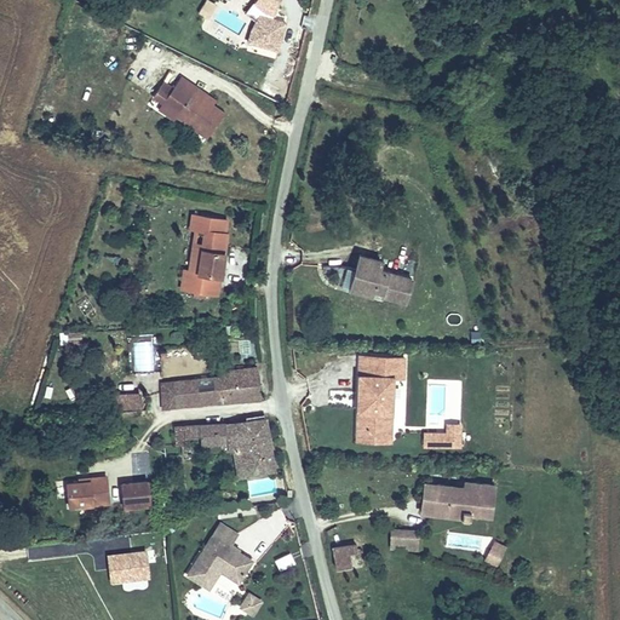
[(213,4),(208,0),(205,0),(196,13),(204,18),(213,4)]
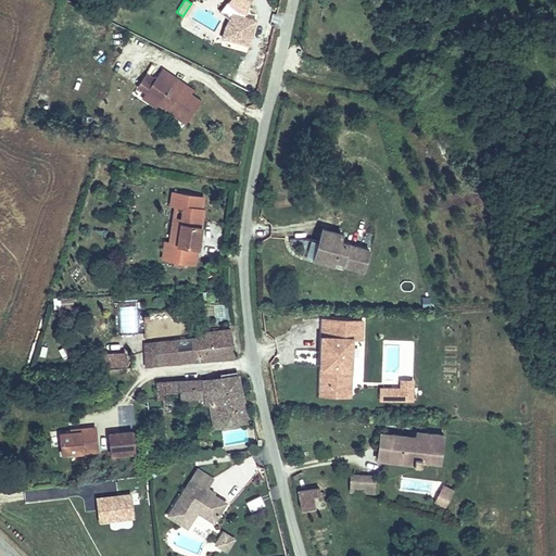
[(252,0),(232,0),(223,13),(231,21),(223,39),(248,48),(256,24),(245,20),(252,0)]
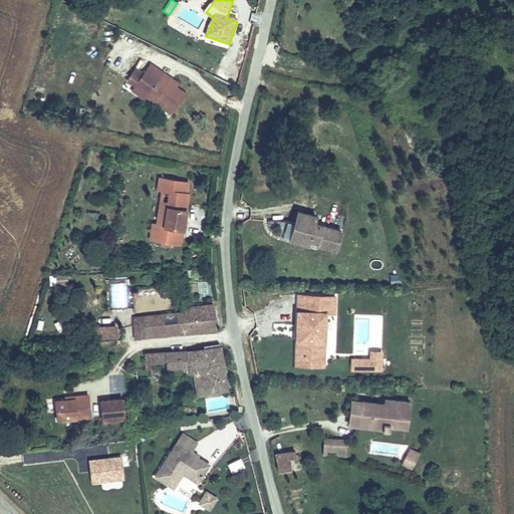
[(167,78),(147,64),(135,82),(148,91),(144,97),(171,115),(184,95),(174,88),(164,82),(167,78)]
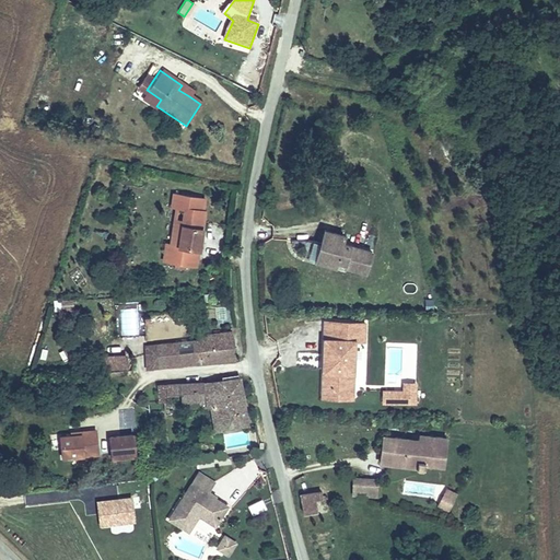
[(191,92),(182,85),(178,90),(189,96),(191,92)]
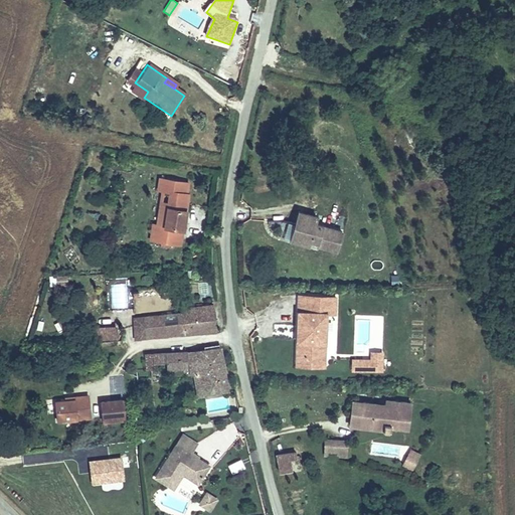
[(148,92),(135,82),(130,92),(142,100),(144,98),(148,92)]
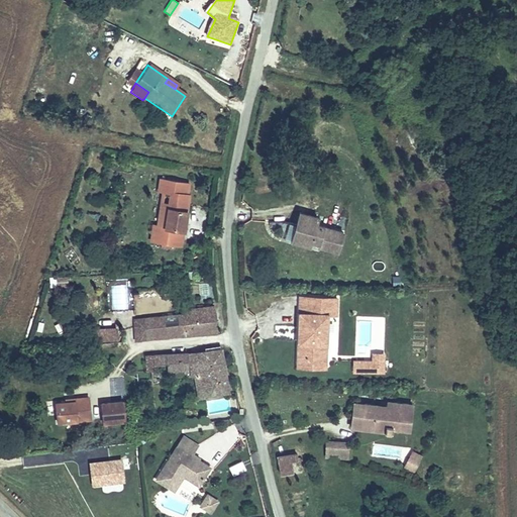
[(187,179),(159,175),(158,186),(165,187),(172,188),(168,221),(161,220),(159,235),(182,238),(188,190),(186,189),(187,179)]
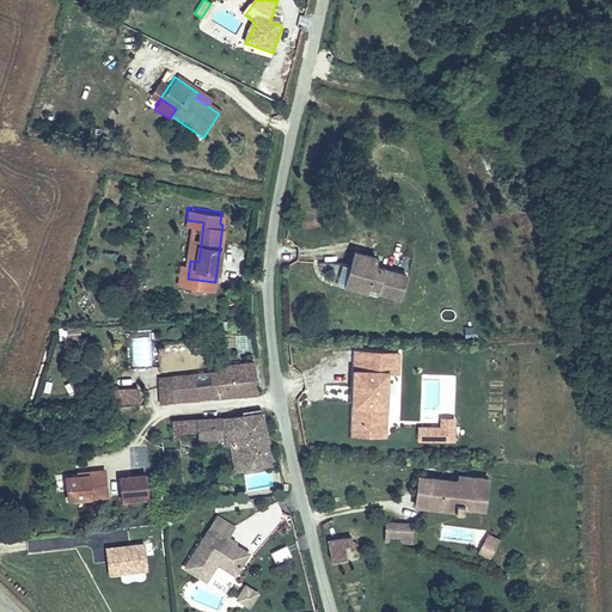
[(203,222),(195,221),(190,261),(199,262),(203,222)]
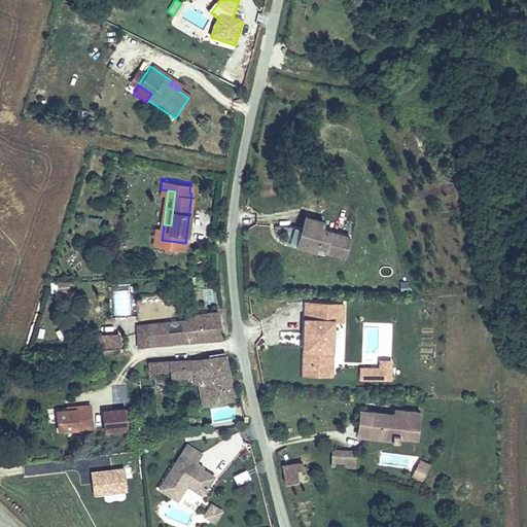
[(326,217),(308,212),(300,242),(318,247),(319,242),(327,244),(326,247),(347,252),(352,233),(324,224),(326,217)]
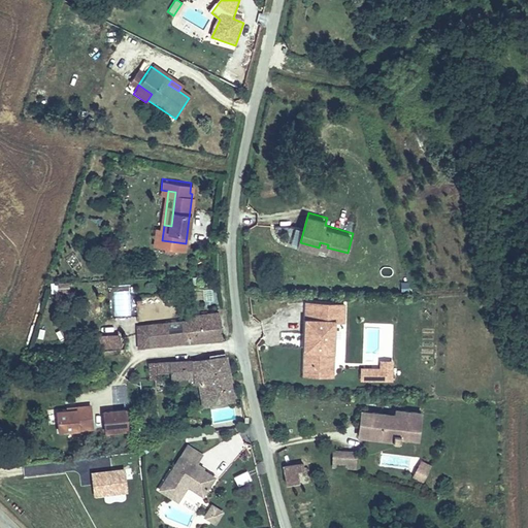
[(392,276),(393,268),(383,266),(382,274),(392,276)]
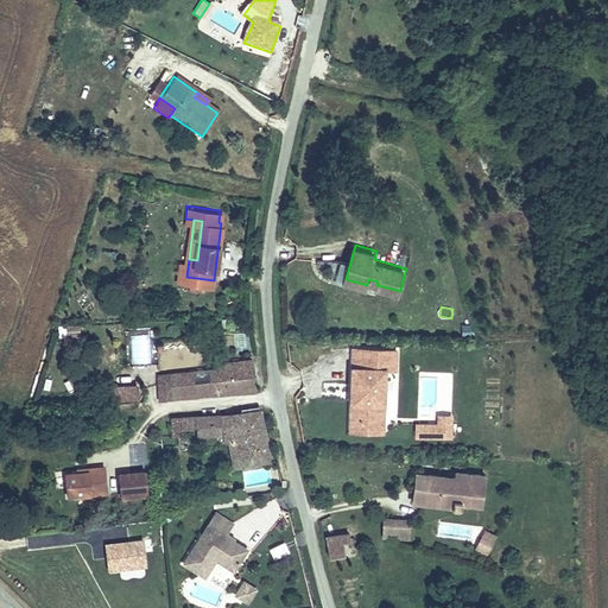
[(75,323),(64,323),(64,335),(76,335),(75,323)]
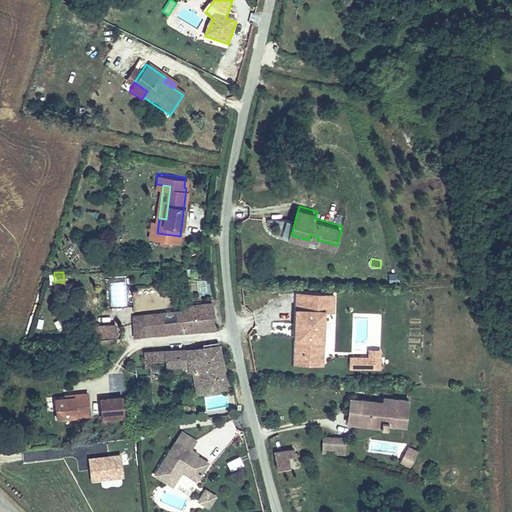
[(295,294),(293,355),(312,355),(322,346),(322,311),(331,312),(331,295),(295,294)]
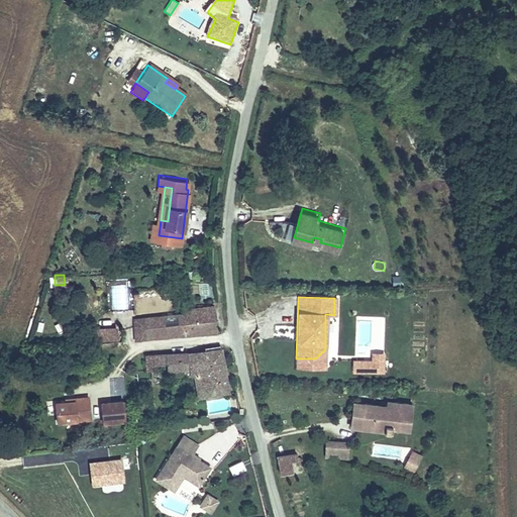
[(214,304),(182,307),(183,321),(177,321),(178,332),(216,330),(214,304)]
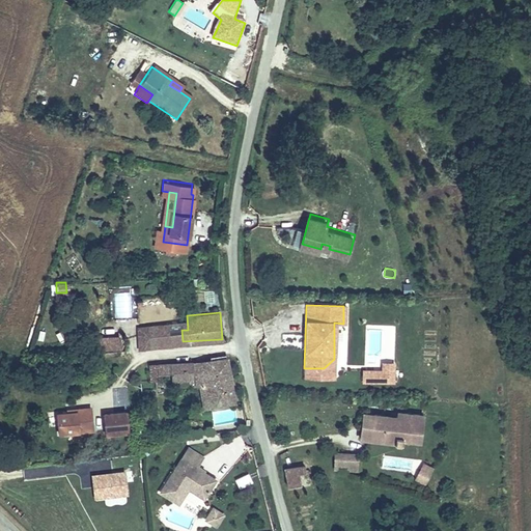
[(180,319),(168,320),(169,342),(183,341),(182,330),(188,330),(187,315),(180,315),(180,319)]
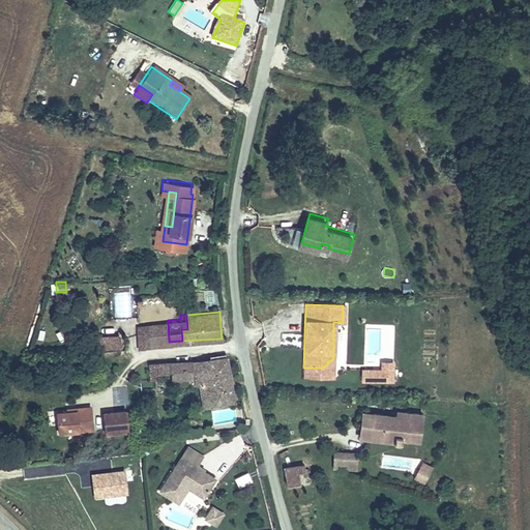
[(168,320),(147,321),(148,344),(169,342),(168,320)]
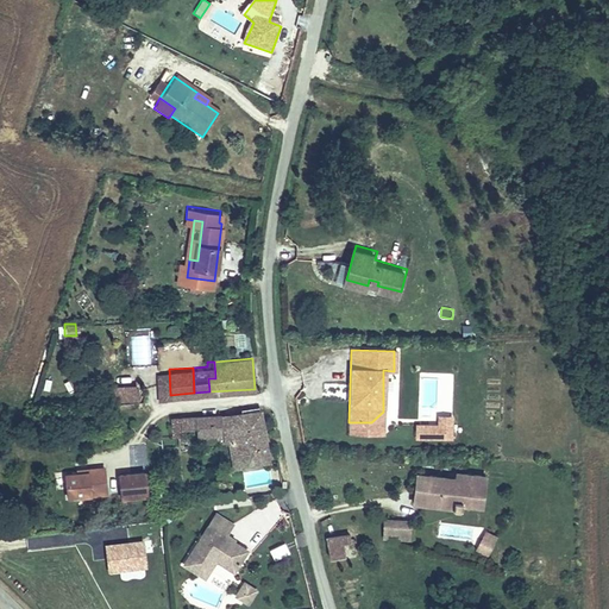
[(169,369),(156,370),(158,395),(170,395),(169,369)]
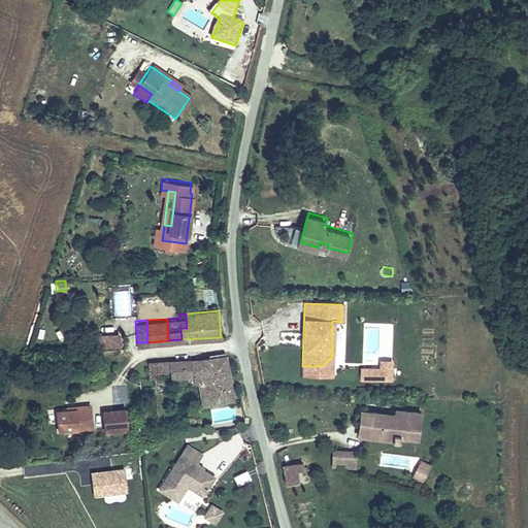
[(106,349),(121,349),(121,334),(106,334),(106,349)]
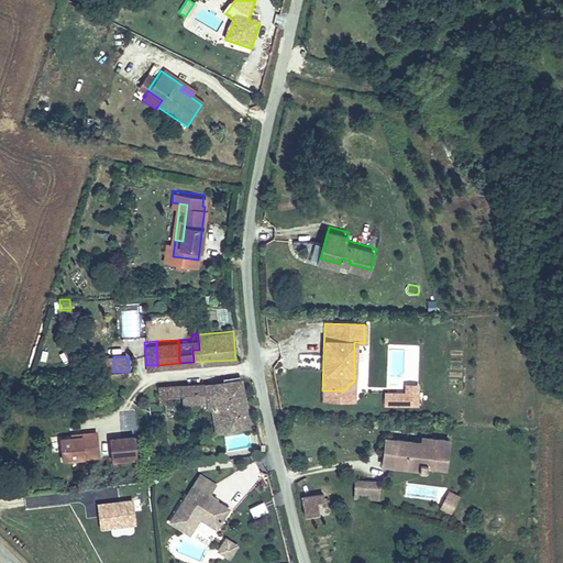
[(244,423),(236,379),(203,383),(205,393),(213,393),(214,398),(207,398),(210,427),(244,423)]
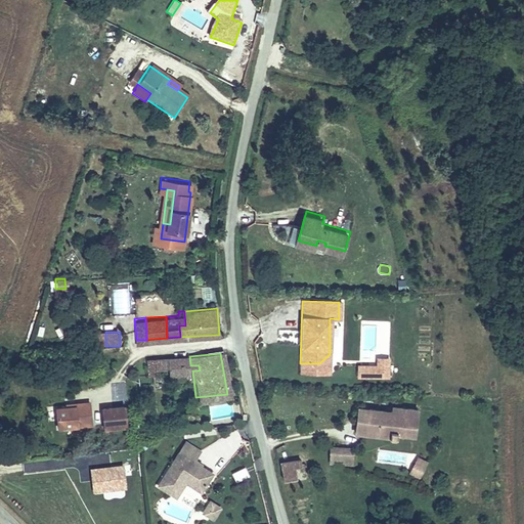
[(319,363),(300,363),(300,373),(329,374),(330,354),(319,363)]
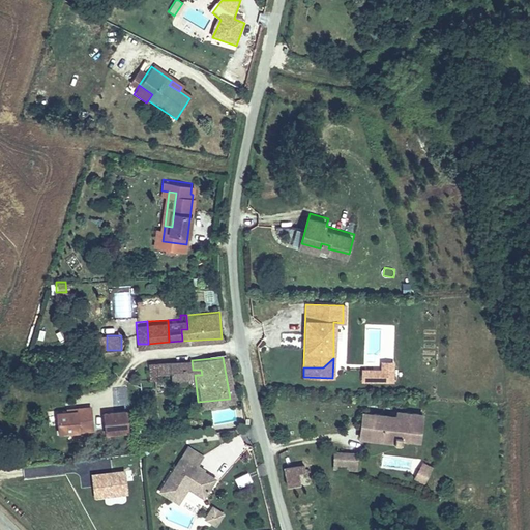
[(189,367),(188,360),(169,362),(170,377),(184,376),(183,367),(189,367)]
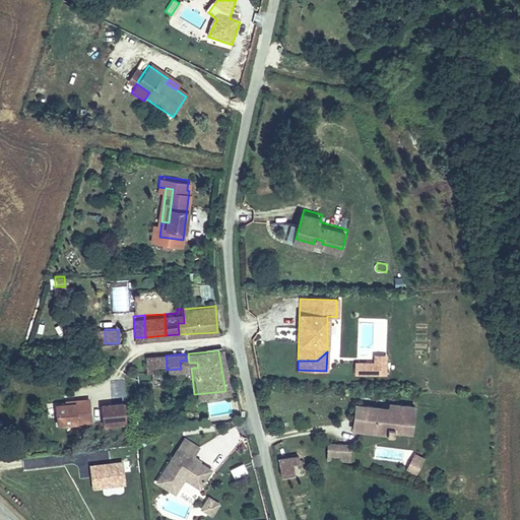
[(355,363),(354,374),(384,374),(384,364),(374,364),(355,363)]
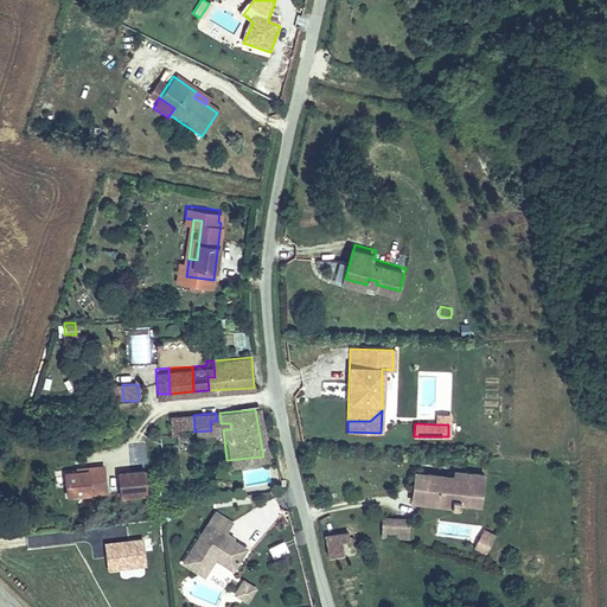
[(97,494),(96,467),(77,468),(77,473),(57,474),(61,498),(97,494)]
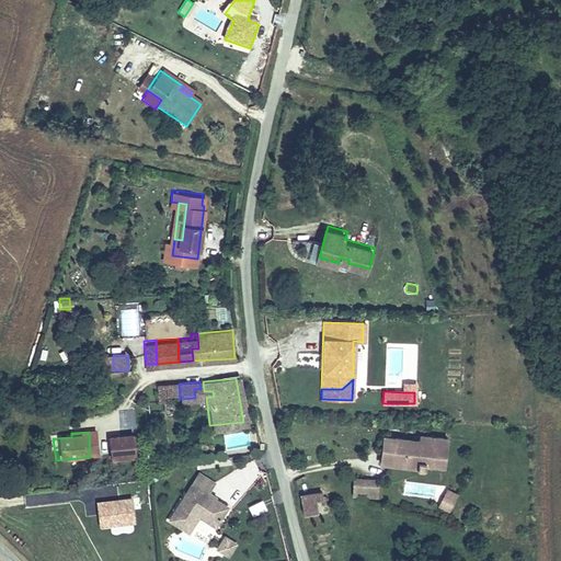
[(206,444),(205,433),(197,434),(198,444),(206,444)]
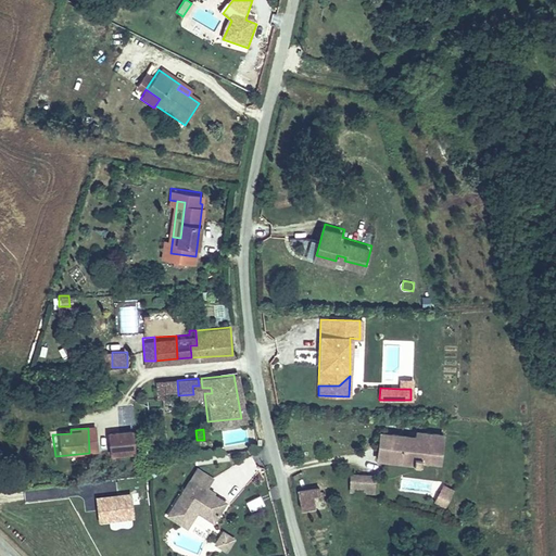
[(431,433),(416,431),(416,436),(390,433),(388,459),(413,463),(413,464),(420,465),(420,459),(428,460),(431,433)]
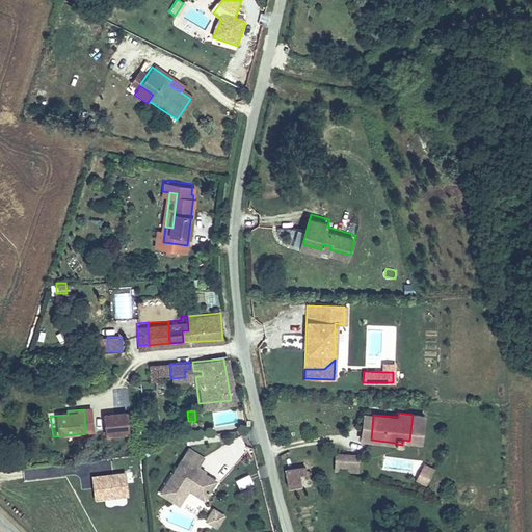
[(373,415),(363,414),(361,439),(371,440),(373,415)]
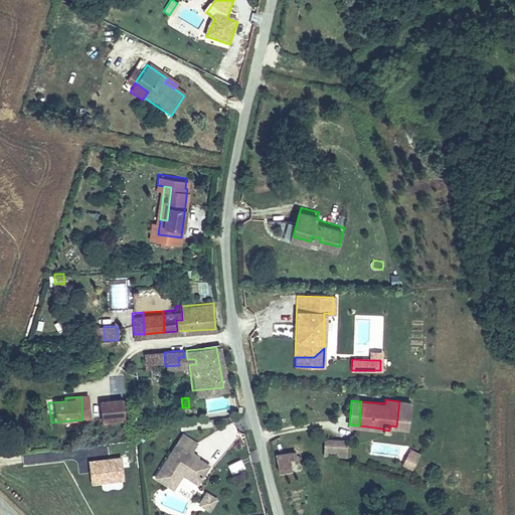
[(409,402),(399,401),(396,426),(407,427),(409,402)]
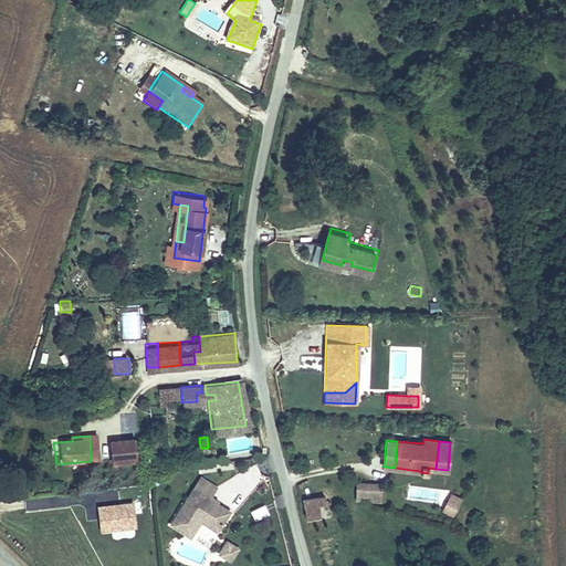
[(132,442),(107,444),(111,465),(134,463),(132,442)]
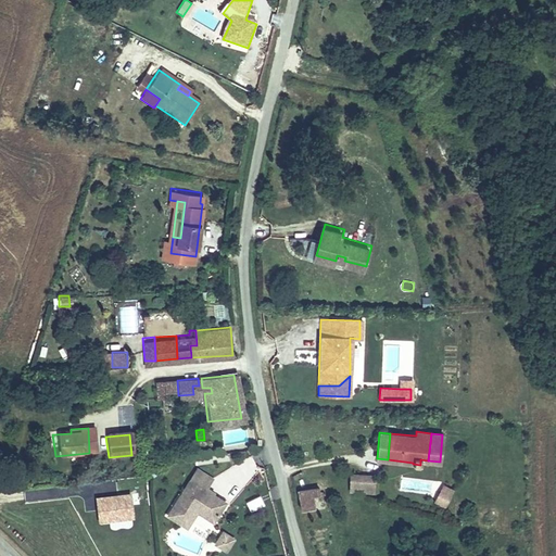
[(194,469),(166,516),(186,527),(196,512),(212,521),(223,502),(202,490),(209,479),(194,469)]
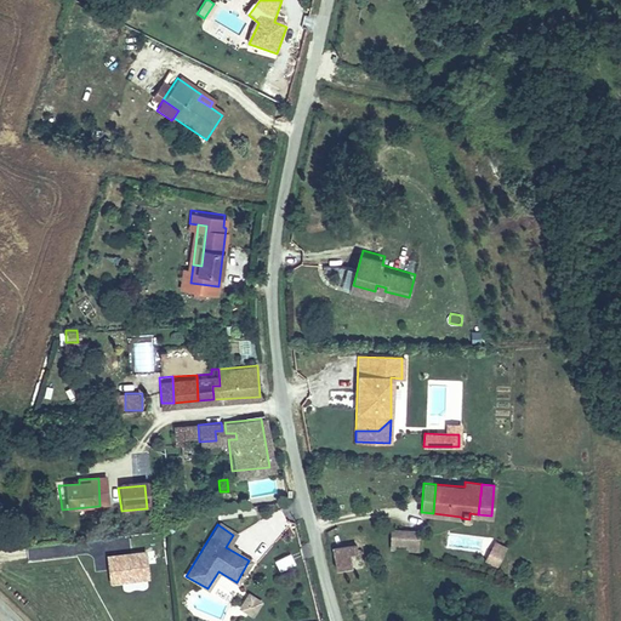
[(393,530),(392,548),(417,551),(419,533),(393,530)]
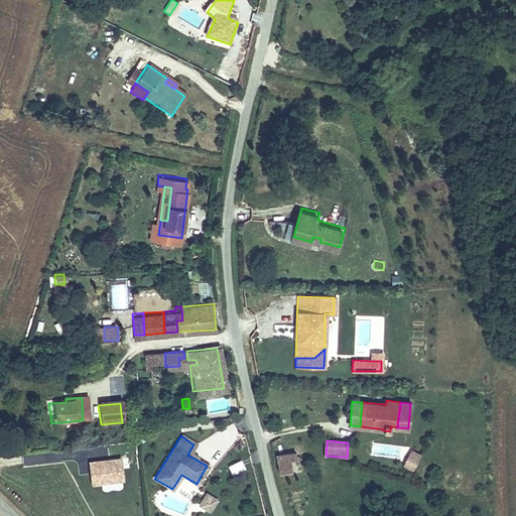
[(411,450),(407,459),(415,463),(419,455),(411,450)]
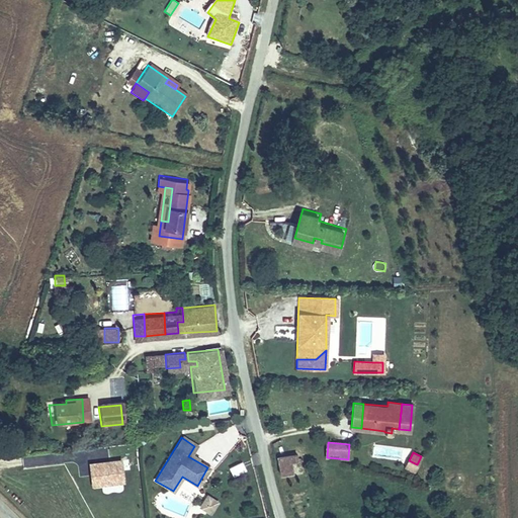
[(305,453),(284,455),(287,472),(300,469),(298,459),(306,458),(305,453)]
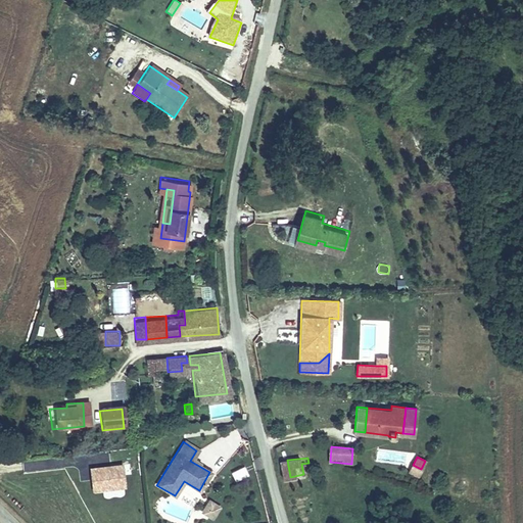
[(410,472),(418,476),(421,469),(413,465),(410,472)]
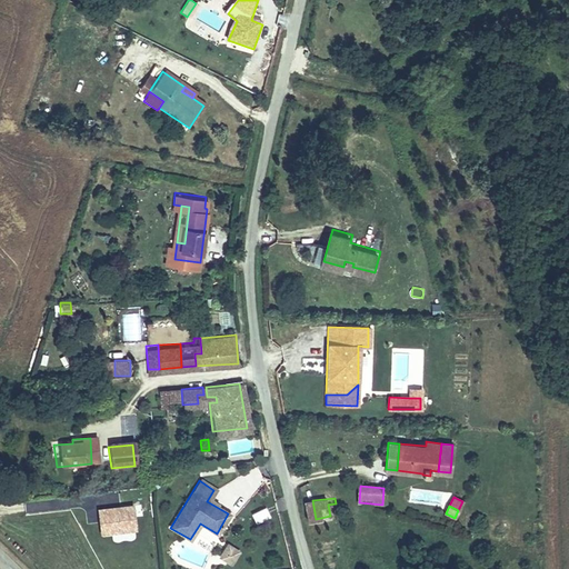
[(137,507),(99,508),(100,535),(137,533),(137,507)]
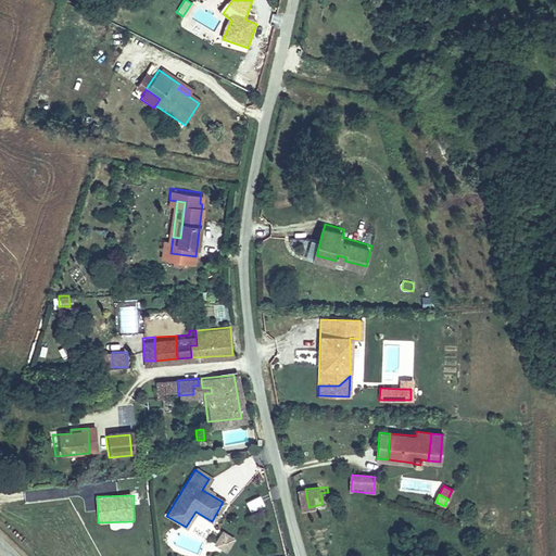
[(223,532),(216,544),(225,550),(231,538),(223,532)]
